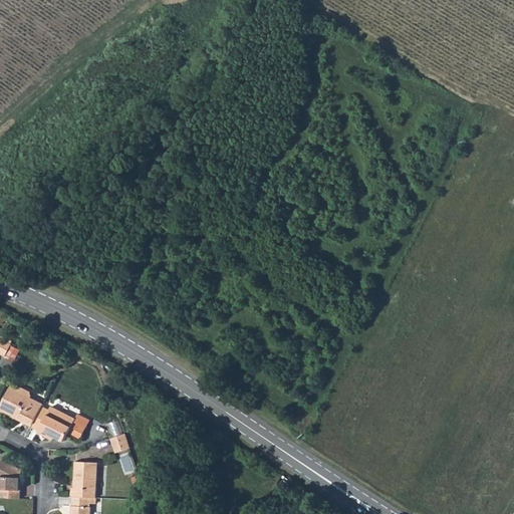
[(0,338),(0,353),(4,356),(10,345),(10,344),(0,338)]
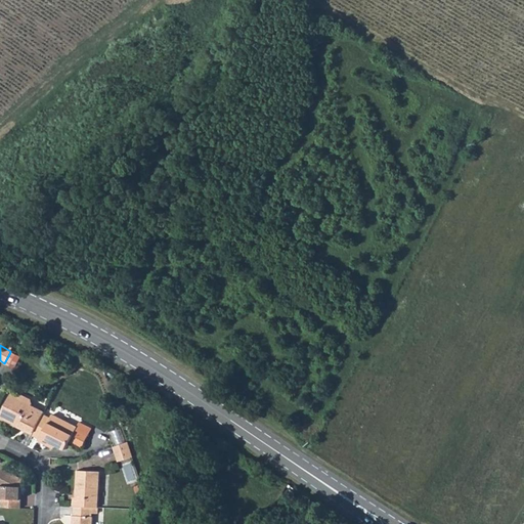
[(22,357),(10,352),(4,363),(13,369),(22,357)]
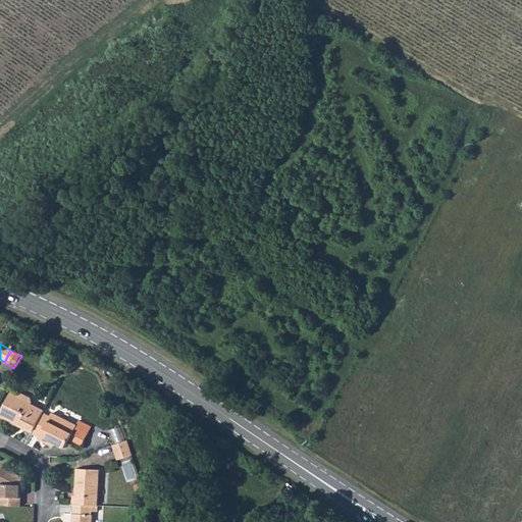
[(0,413),(0,417),(11,423),(12,421),(24,427),(23,430),(32,434),(32,433),(42,414),(43,412),(29,405),(30,404),(29,400),(21,396),(17,397),(10,394),(0,413)]
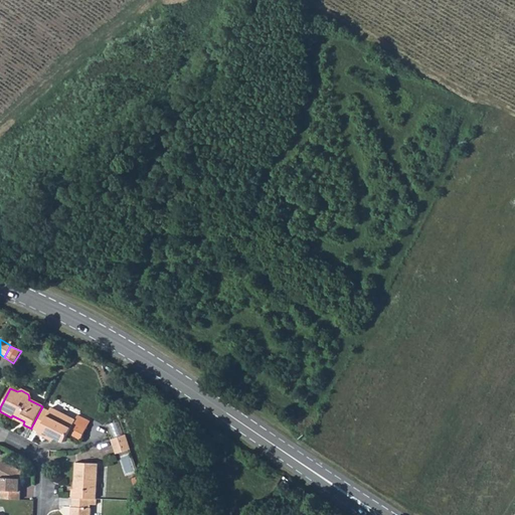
[(41,408),(31,427),(38,432),(46,436),(47,434),(53,437),(63,442),(67,435),(74,420),(50,408),(48,412),(41,408)]
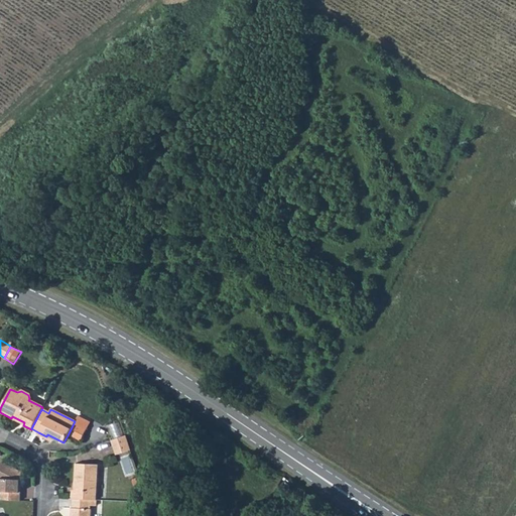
[(11,418),(11,419),(23,425),(24,422),(12,416),(11,418)]
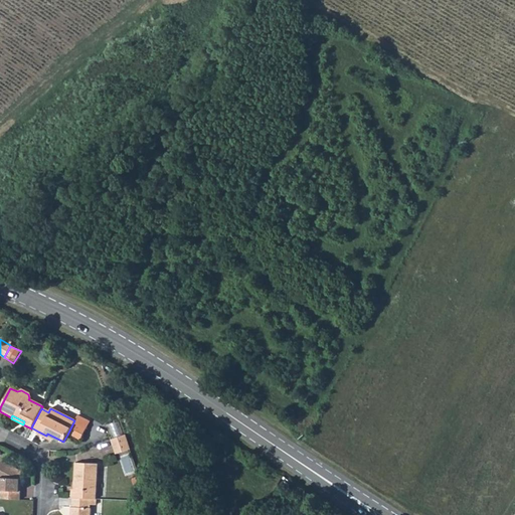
[(89,421),(77,415),(74,420),(67,435),(78,440),(89,421)]
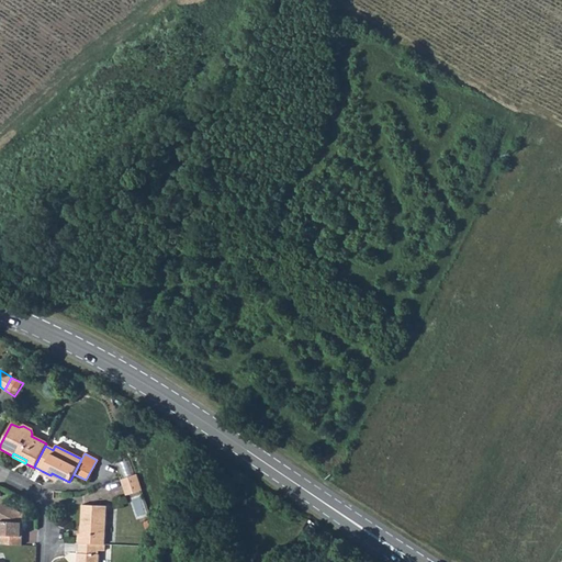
[(136,473),(121,479),(125,493),(142,489),(136,473)]
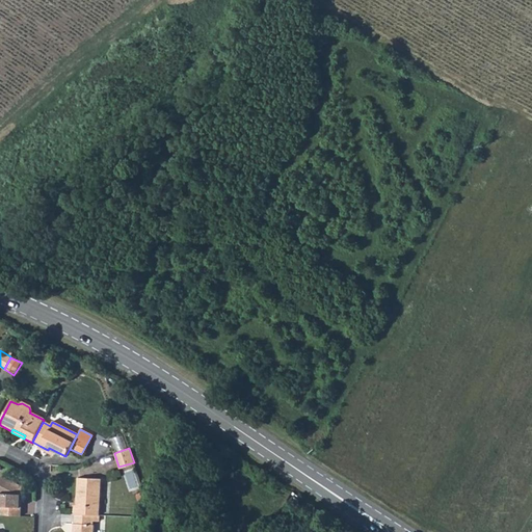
[(23,487),(2,476),(0,479),(0,494),(0,495),(0,498),(0,506),(2,507),(2,515),(21,516),(22,508),(20,508),(21,496),(23,496),(23,487)]
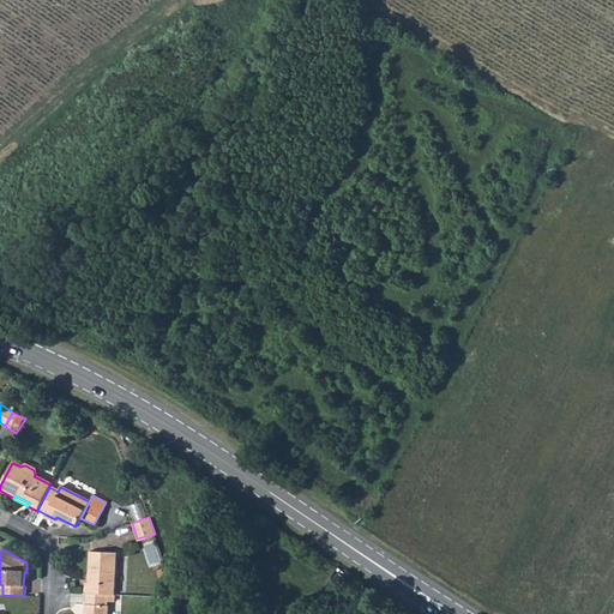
[(85,583),(85,593),(88,593),(108,594),(114,594),(115,553),(89,552),(89,569),(90,569),(90,583),(85,583)]
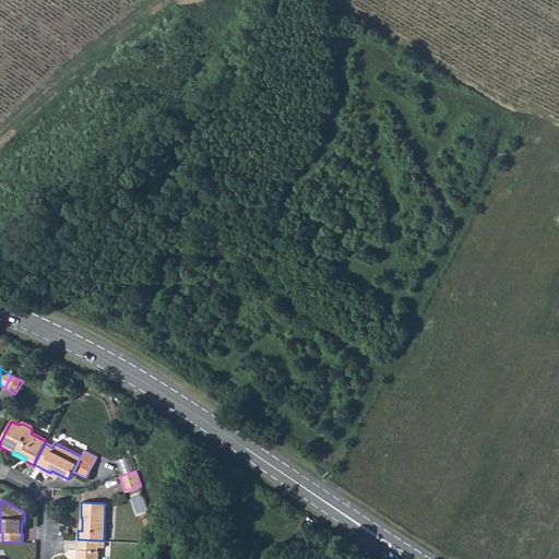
[(98,540),(80,539),(79,550),(76,550),(75,558),(97,558),(98,550),(97,550),(98,540)]
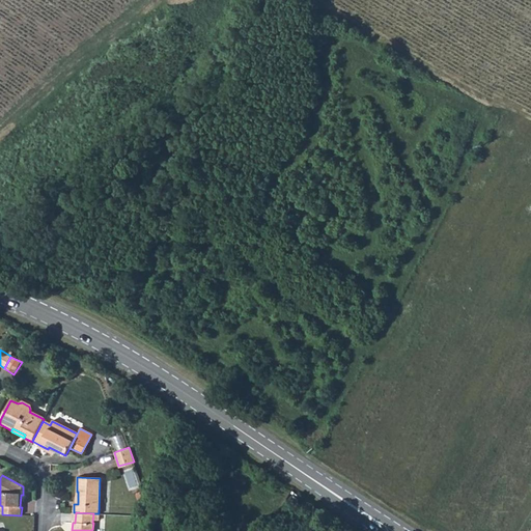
All buildings are outlined.
